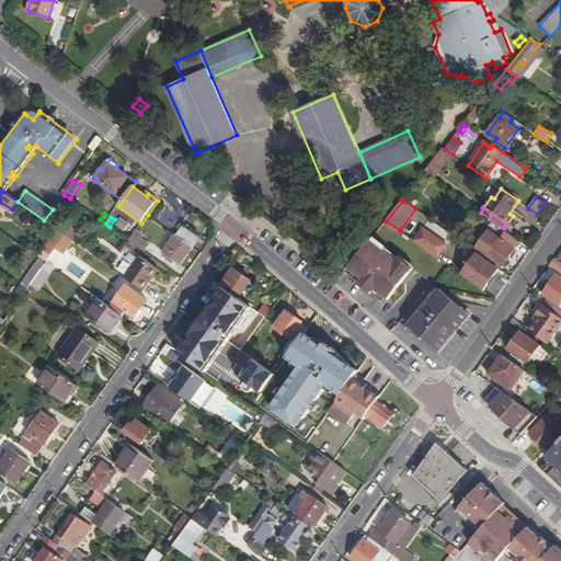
[(184,227),(178,236),(193,247),(194,248),(201,239),(184,227)]
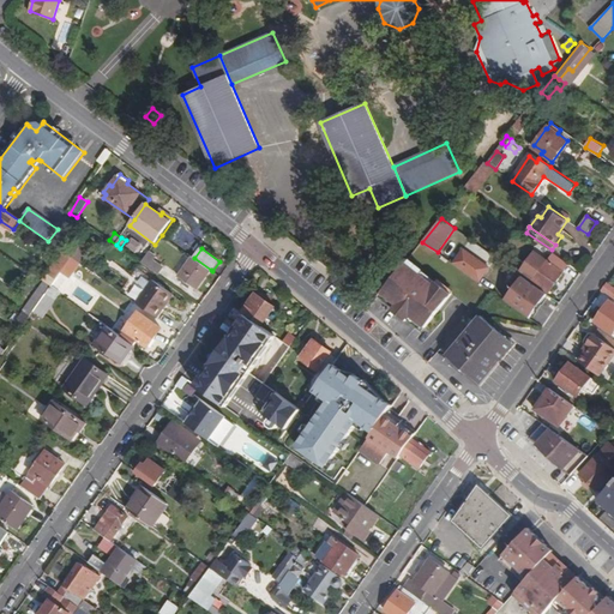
[(463,250),(453,264),(479,282),(489,268),(463,250)]
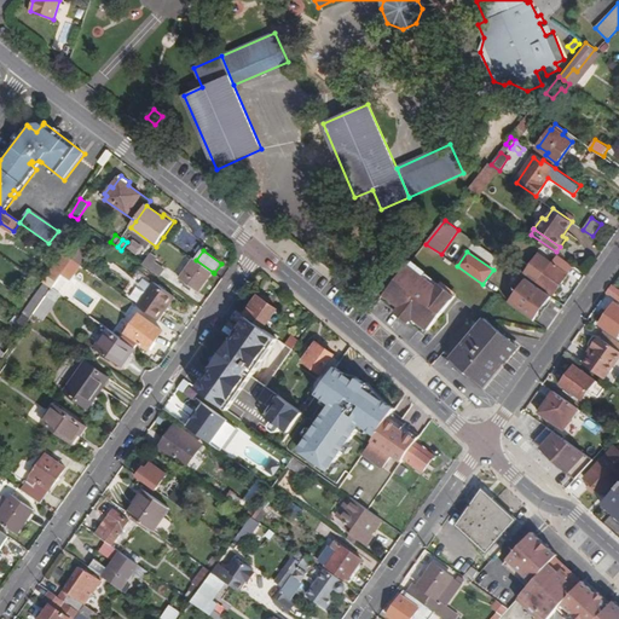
[(526,273),(555,293),(573,266),(557,255),(554,262),(539,253),(526,273)]
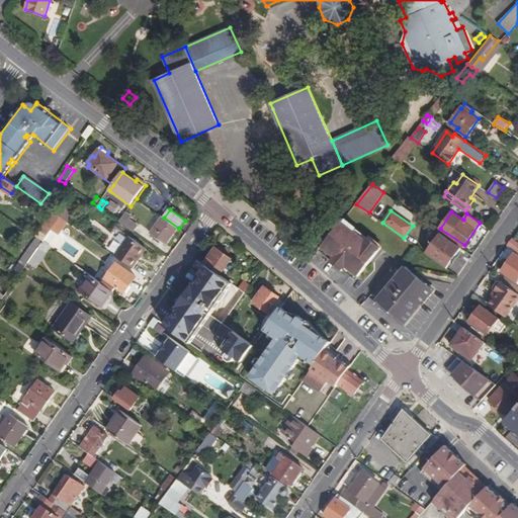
[(52,231),(61,218),(54,213),(45,226),(52,231)]
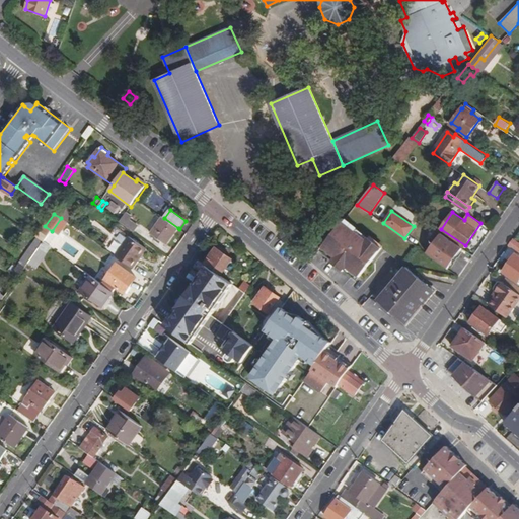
[(121,224),(134,233),(138,227),(129,221),(131,217),(126,214),(120,223),(121,224)]
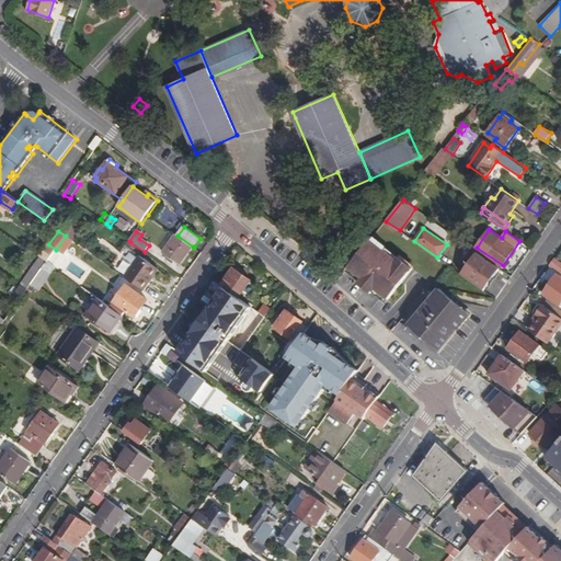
[(169,231),(158,248),(162,252),(174,235),(169,231)]
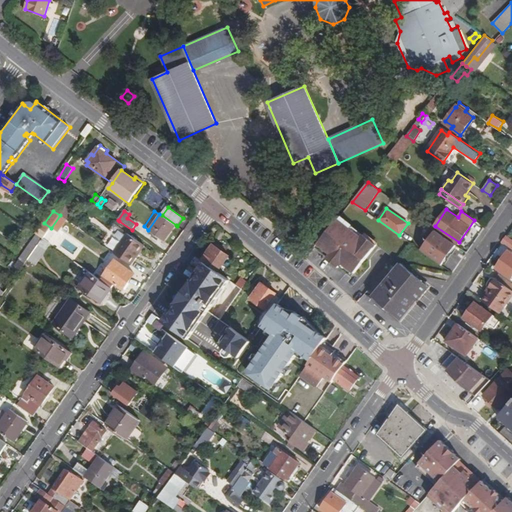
[(67,220),(60,215),(51,228),(58,233),(67,220)]
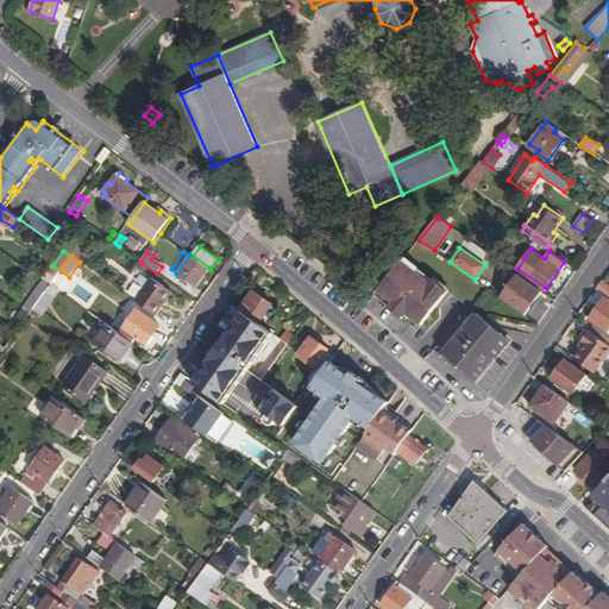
[(195,288),(209,268),(193,256),(192,256),(177,276),(184,281),(183,284),(186,286),(188,283),(195,288)]
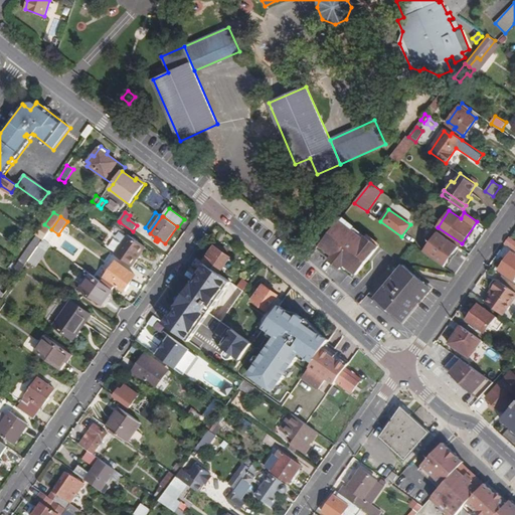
[(344,216),(341,219),(364,237),(366,234),(344,216)]
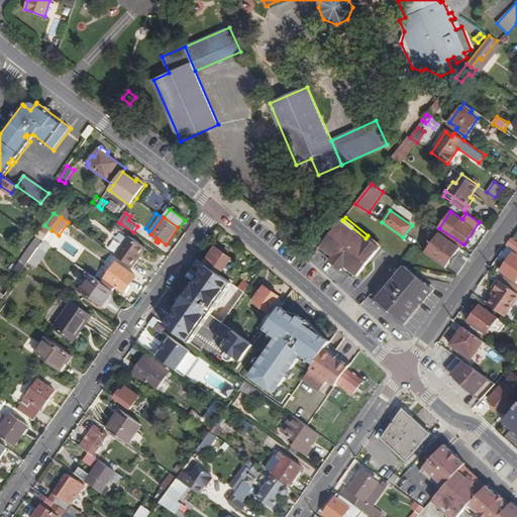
[(335,255),(332,259),(343,268),(346,265),(358,275),(382,245),(368,235),(366,238),(342,220),(322,245),(335,255)]
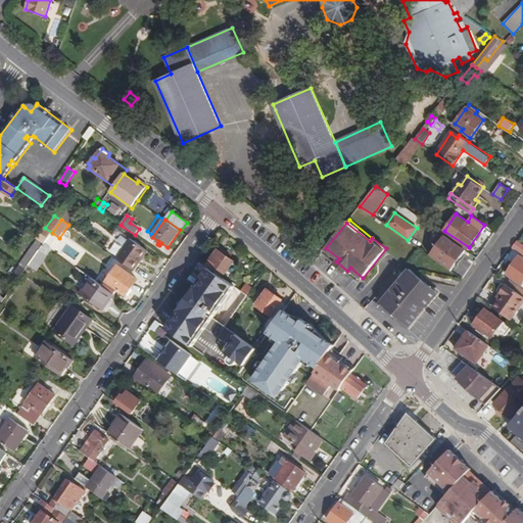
[(467,249),(445,234),(430,255),(452,271),(467,249)]
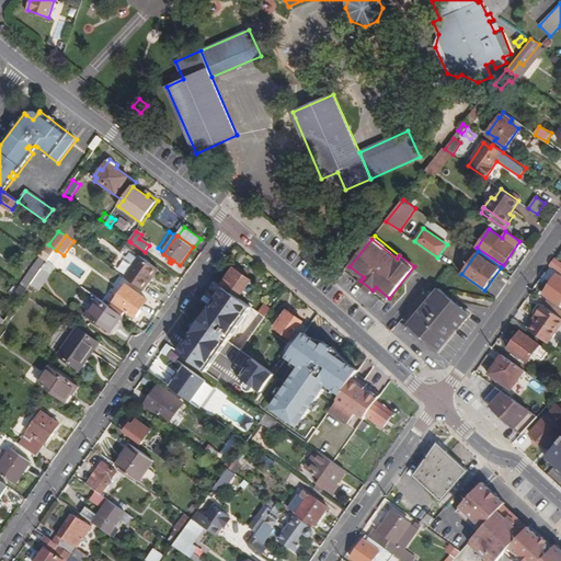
[(402,252),(399,255),(414,266),(416,264),(402,252)]
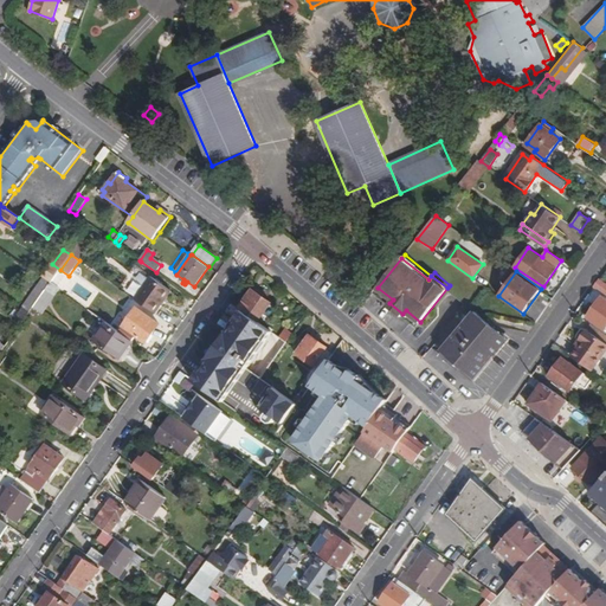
[(135,300),(155,315),(172,292),(150,277),(135,300)]
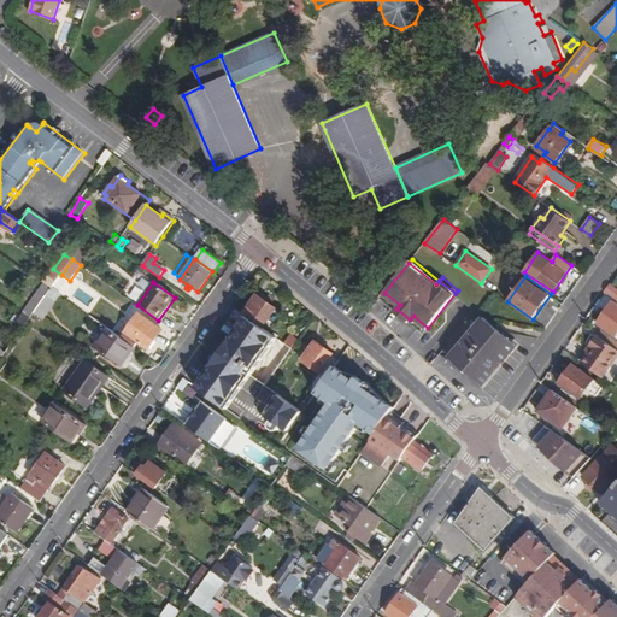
[(40,305),(52,289),(43,283),(23,313),(30,318),(34,313),(40,305)]
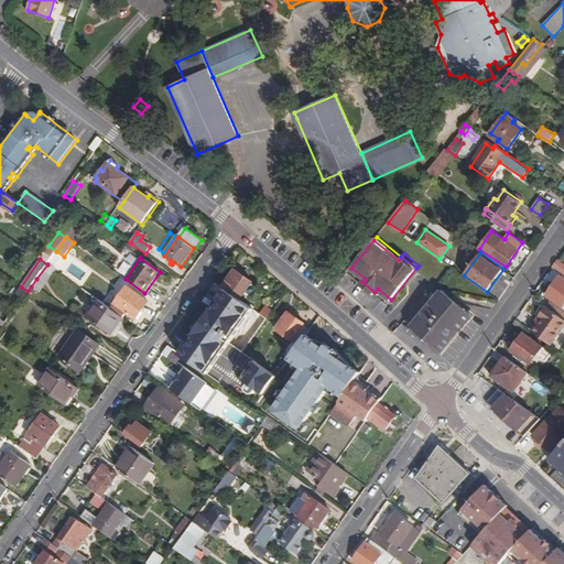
[(563,263),(559,260),(553,267),(563,273),(563,263)]
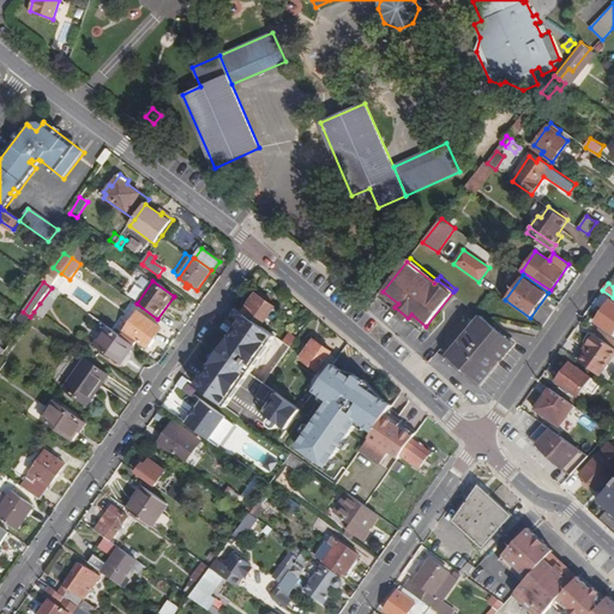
[(52,288),(40,304),(49,309),(60,294),(52,288)]
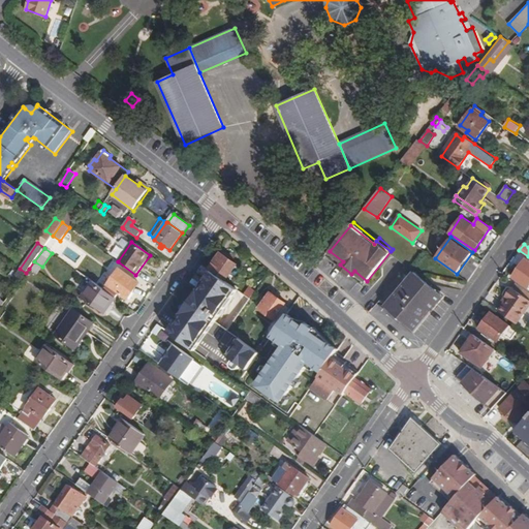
[(330,251),(328,255),(340,265),(343,261),(330,251)]
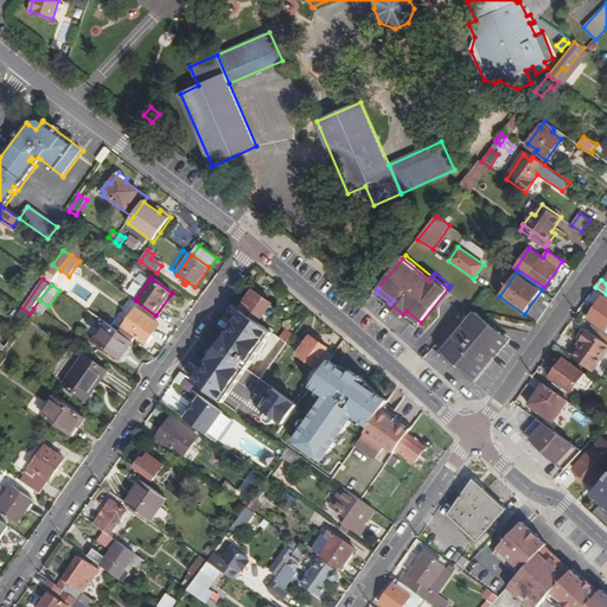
[(254,292),(241,310),(242,311),(259,323),(273,305),(254,292)]
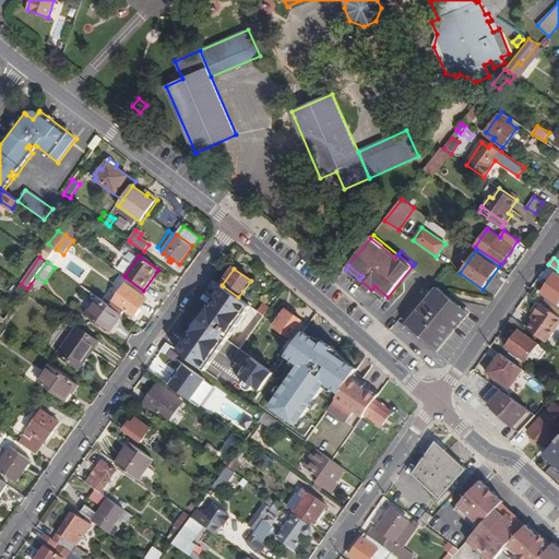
[(542,293),(558,305),(558,302),(558,275),(556,273),(542,293)]
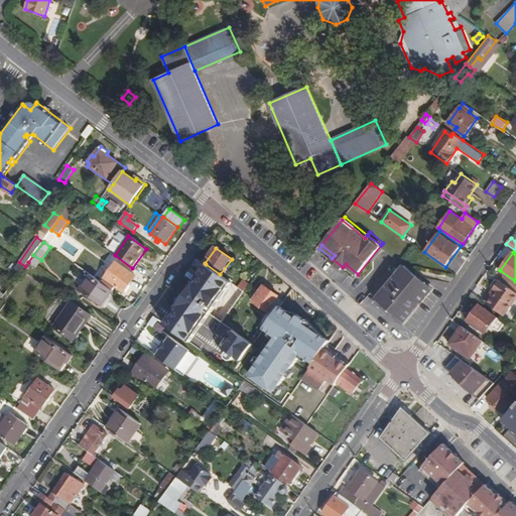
[(28,262),(36,268),(41,260),(33,255),(28,262)]
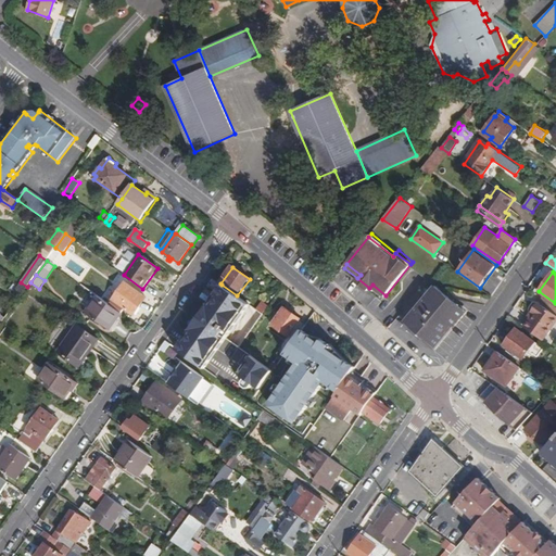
[(369,288),(357,278),(356,280),(367,290),(369,288)]
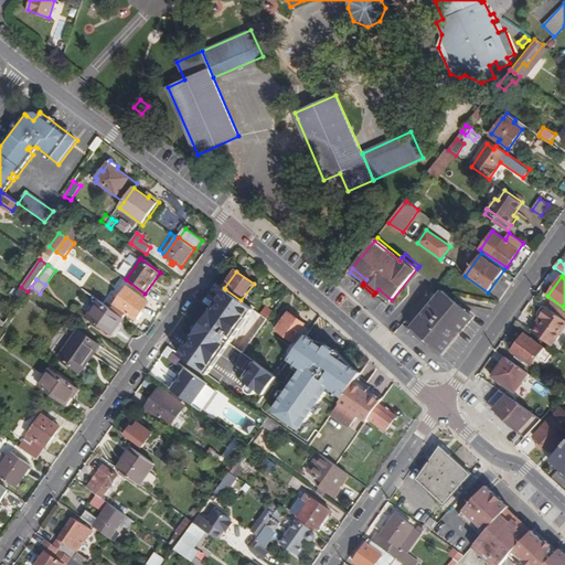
[(117,304),(127,289),(121,286),(112,300),(117,304)]
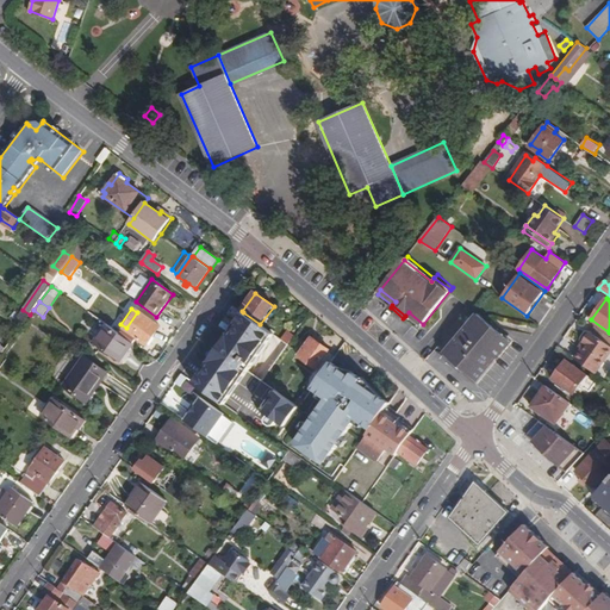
[(122,335),(135,344),(138,340),(147,346),(161,327),(138,311),(137,312),(126,328),(122,335)]
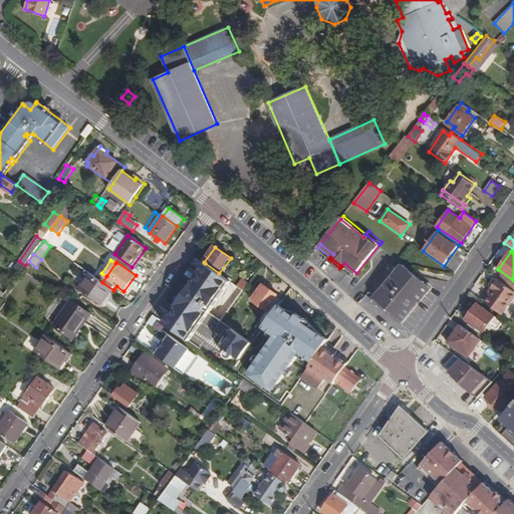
[(219,273),(205,263),(163,323),(190,341),(232,282),(219,273)]
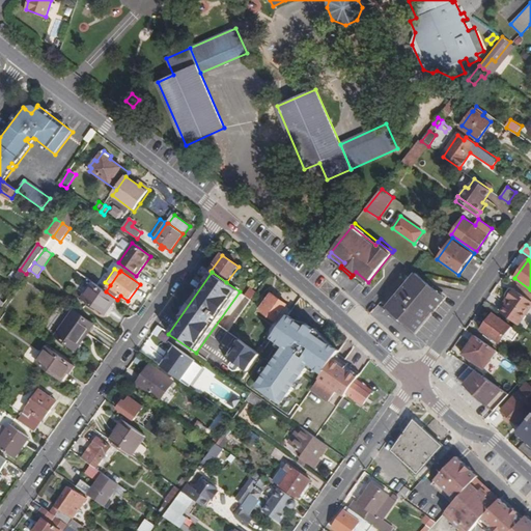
[(356,272),(353,275),(366,285),(368,282),(356,272)]
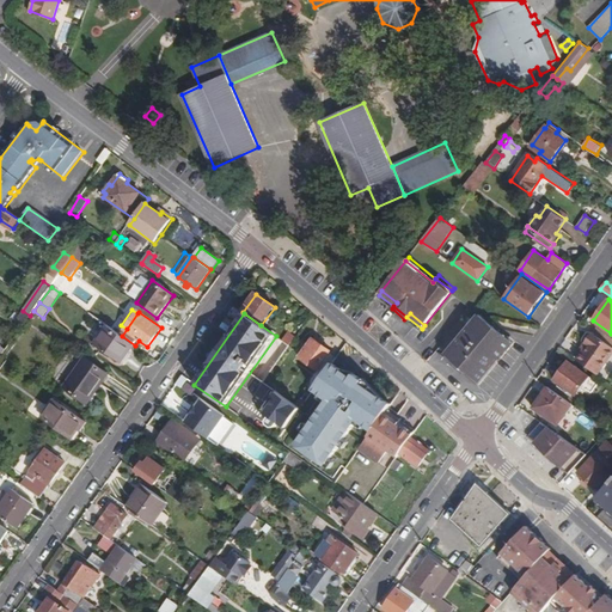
[(446,354),(478,381),(512,343),(479,316),(446,354)]
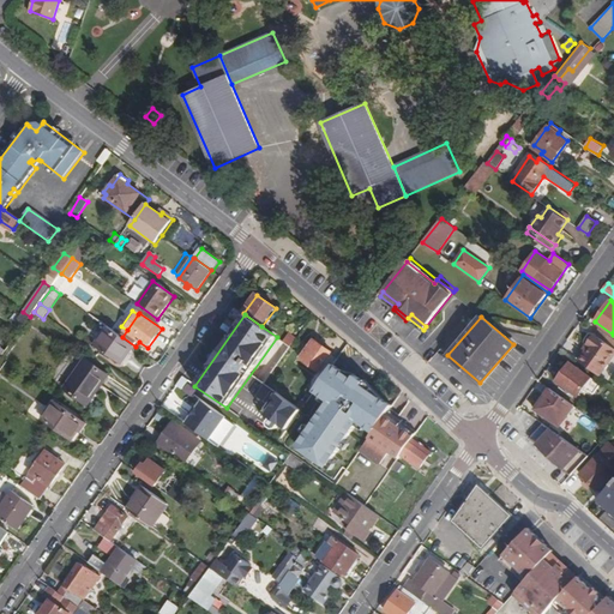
[(128,355),(136,347),(122,337),(108,327),(96,345),(119,362),(126,354),(128,355)]
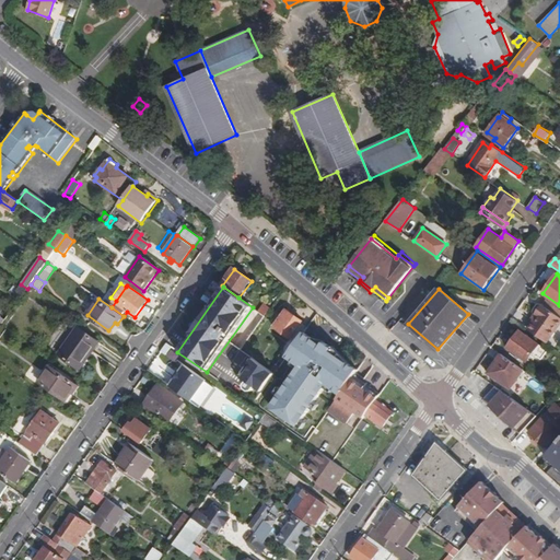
[(559,307),(548,300),(545,305),(559,315),(559,307)]
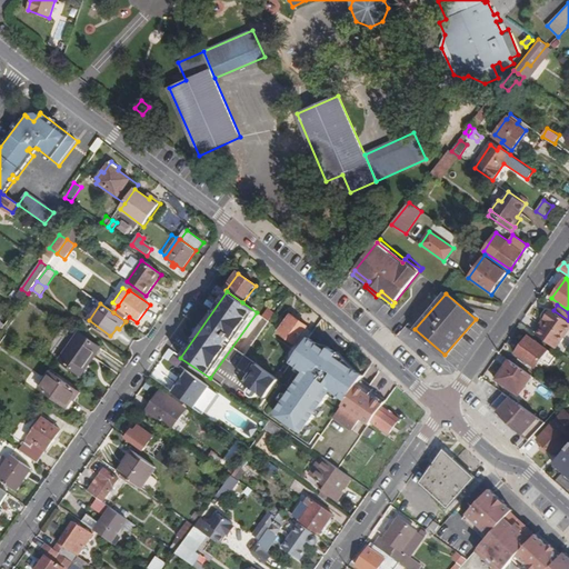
[(270,321),(276,313),(269,309),(263,317),(270,321)]
